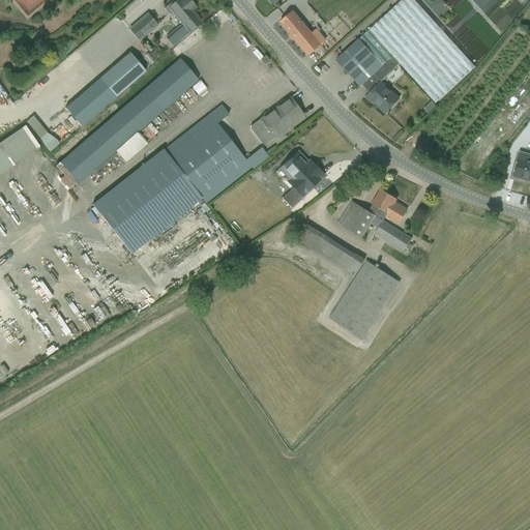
[(187,6),(189,4),(190,2),(188,0),(177,0),(175,3),(173,1),(164,8),(169,16),(172,12),(188,32),(201,22),(187,6)]
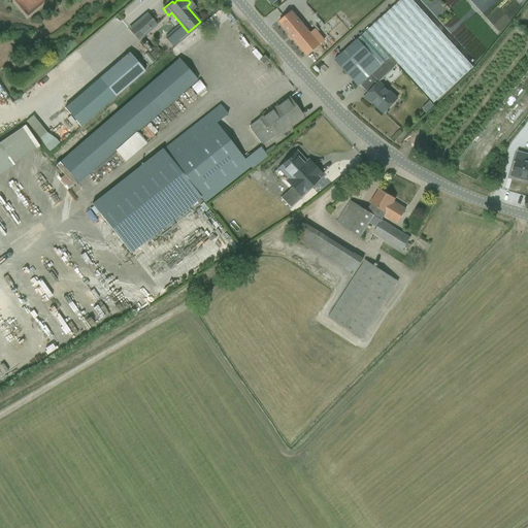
[(371,100),(385,112),(397,99),(378,81),(398,64),(433,102),(472,67),(411,0),(400,0),(335,60),(334,60),(358,87),(360,85),(368,94),(364,97),(369,102),(371,100)]
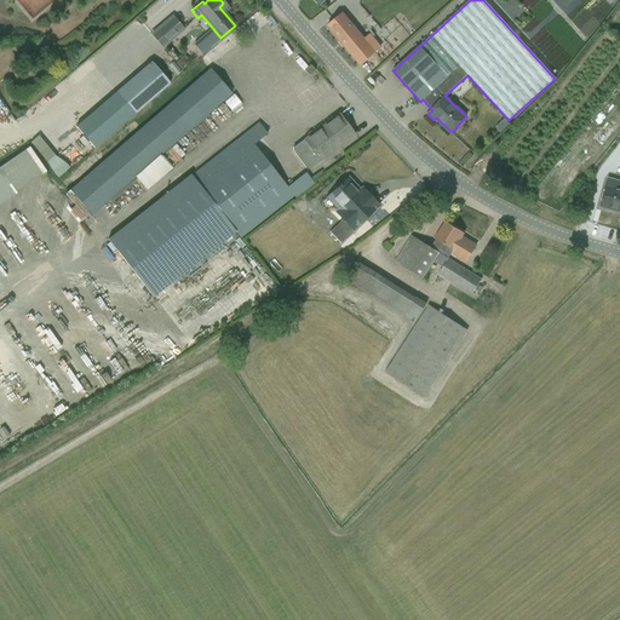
[(337,18),(327,27),(360,65),(368,57),(380,47),(374,40),(368,44),(365,39),(343,13),(337,18)]
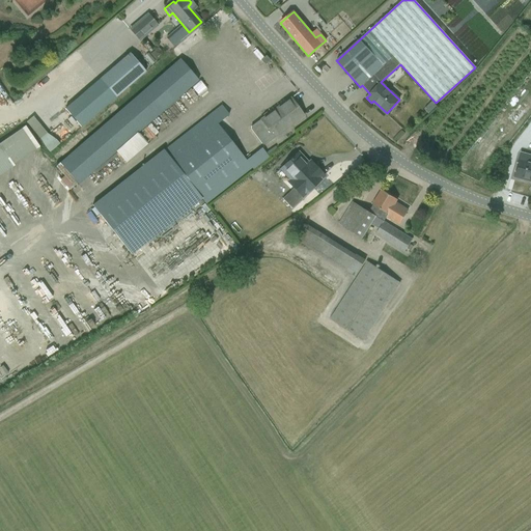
[(158,26),(147,14),(129,29),(139,43),(158,26)]
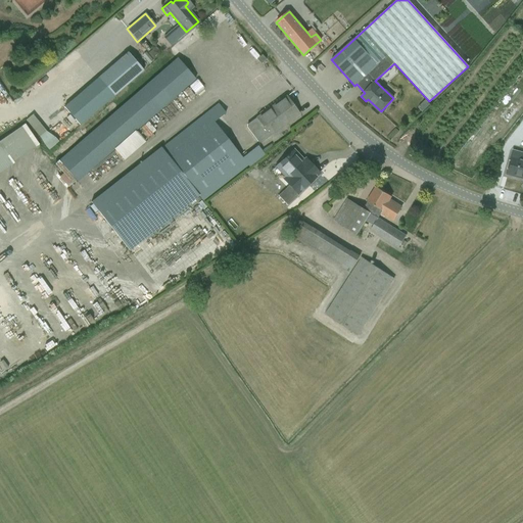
[(240,27),(231,33),(240,46),(249,40),(240,27)]
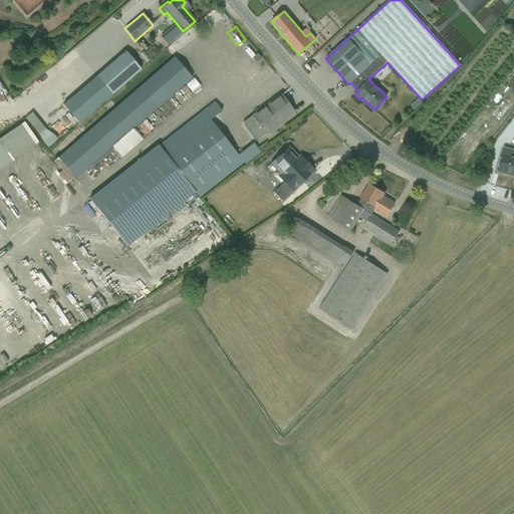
[(153,47),(147,52),(152,58),(158,53),(153,47)]
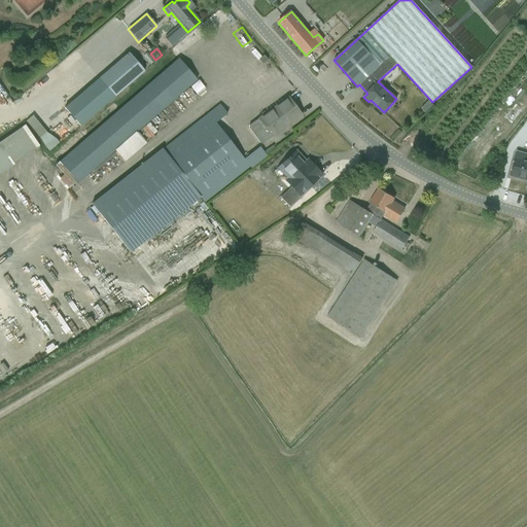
[(128,53),(98,78),(114,97),(144,71),(128,53)]
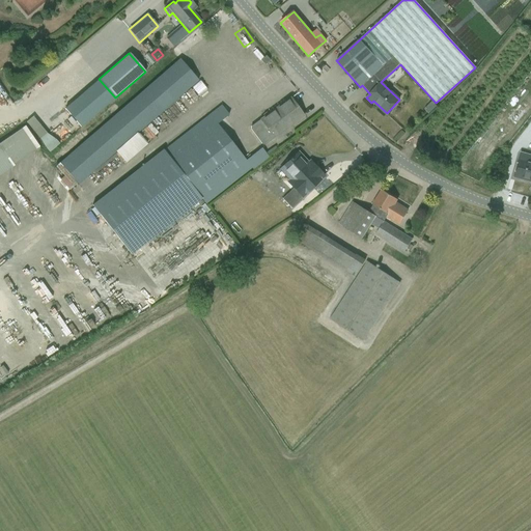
[(264,65),(270,61),(270,60),(266,56),(260,60),(264,65)]
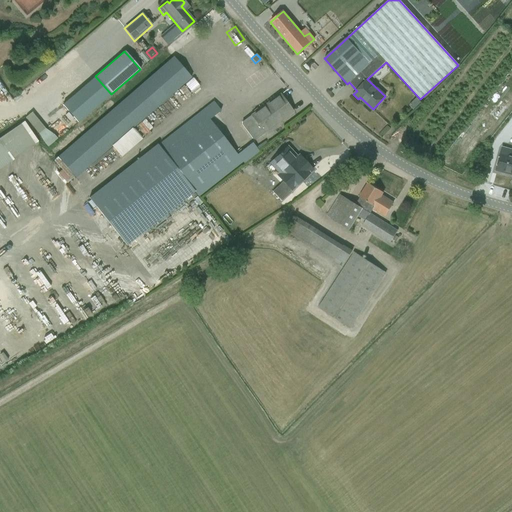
[(57,156),(57,157),(73,176),(75,178),(111,147),(132,129),(191,77),(172,57),(57,156)]
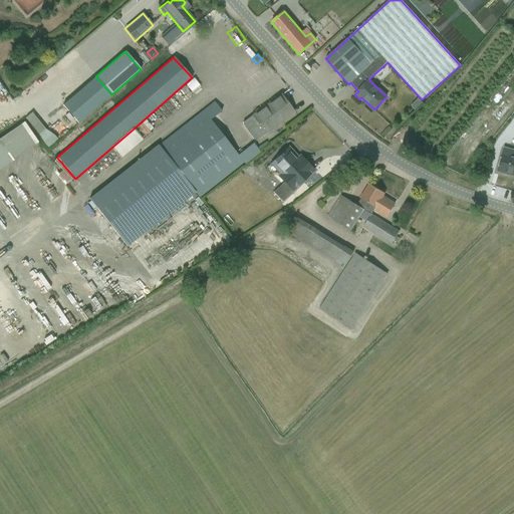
[(253,140),(256,140),(294,112),(285,100),(287,99),(284,95),(282,96),(281,94),(252,116),(242,122),(242,124),(253,140)]
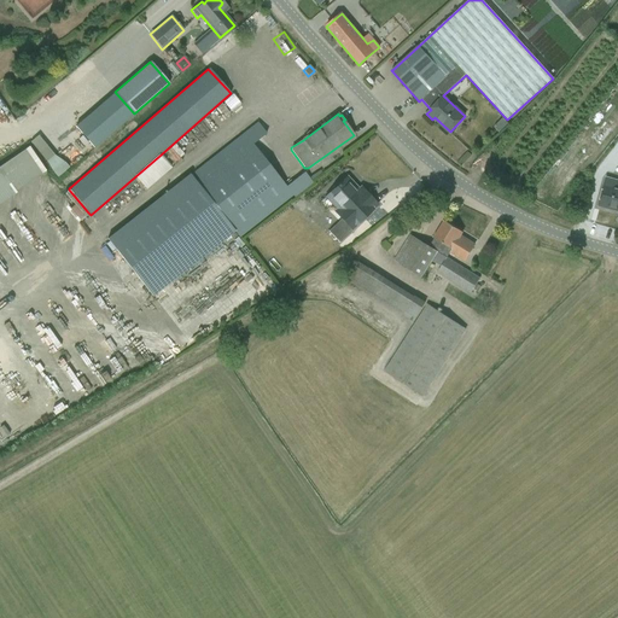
[(506,129),(513,124),(509,120),(502,124),(506,129)]
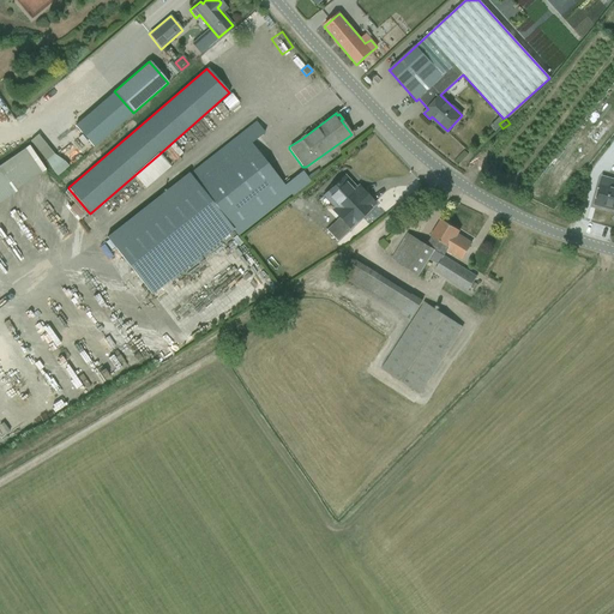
[(256,121),(246,128),(108,239),(152,295),(234,230),(238,236),(300,187),(309,180),(302,172),(294,178),(294,176),(293,178),(294,179),(284,186),(251,143),(265,133),(256,121)]
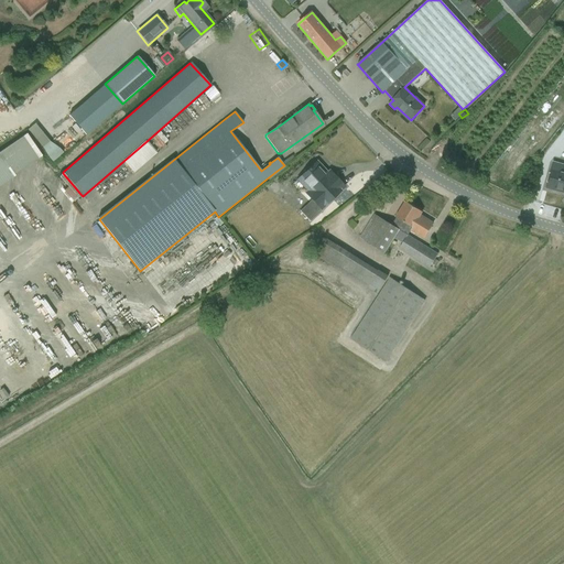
[(34,125),(29,130),(53,162),(64,153),(60,149),(49,142),(34,125)]
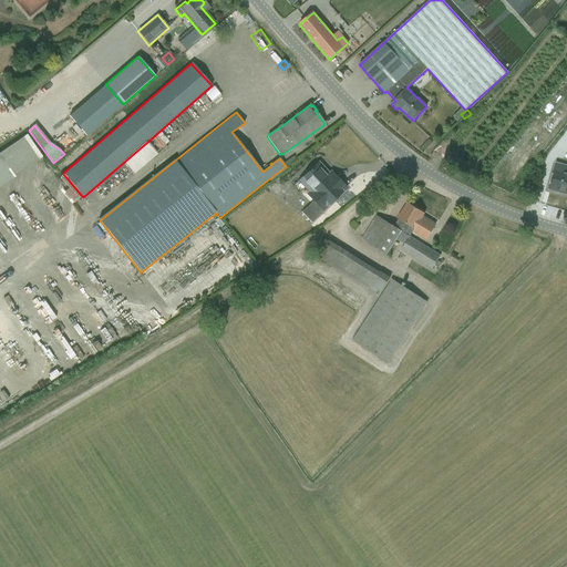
[(301,178),(311,189),(305,195),(311,202),(301,213),(310,222),(341,193),(341,192),(346,187),(337,178),(332,183),(316,165),(317,165),(317,164),(308,172),(301,178)]
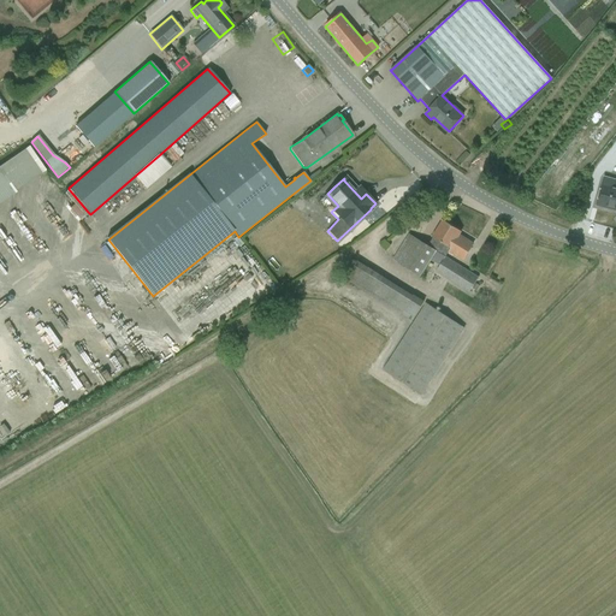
[(615,185),(602,182),(596,202),(615,208),(615,211),(615,209),(615,185)]
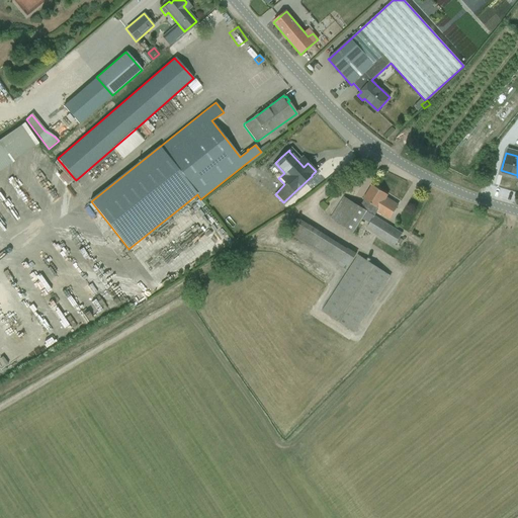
[(31,166),(37,175),(47,169),(41,160),(31,166)]
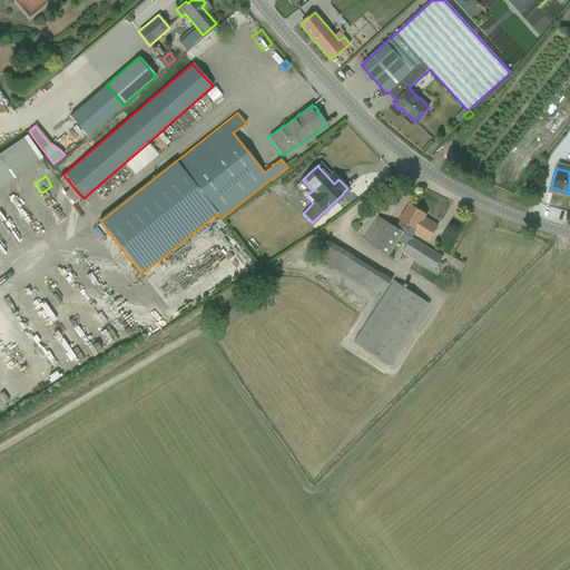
[(433,272),(436,266),(442,257),(412,238),(415,233),(429,241),(438,226),(424,218),(426,214),(410,204),(400,219),(401,219),(395,227),(379,217),(363,241),(373,246),(387,256),(399,239),(406,246),(403,252),(433,272)]
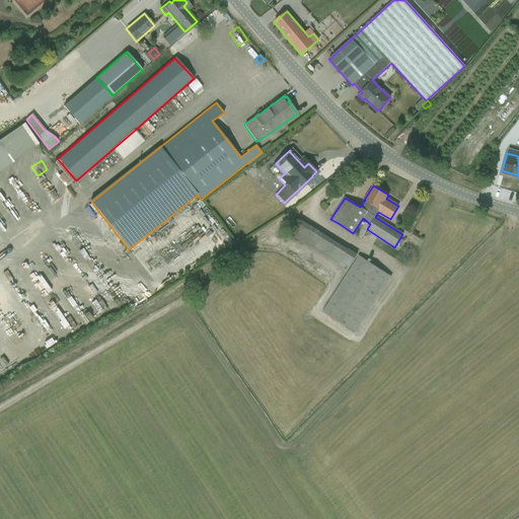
[(275,201),(269,206),(274,211),(280,206),(275,201)]
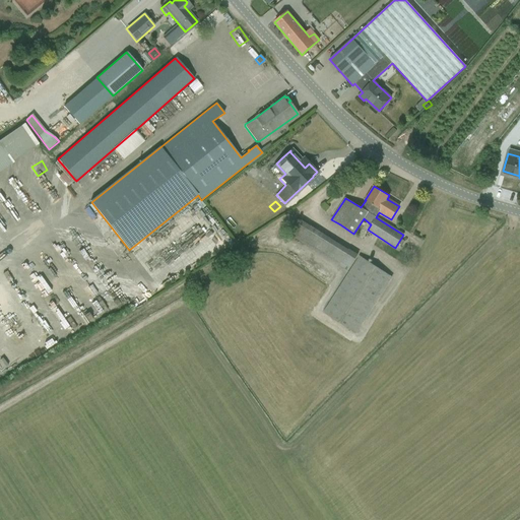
[(48,210),(41,215),(45,221),(52,217),(48,210)]
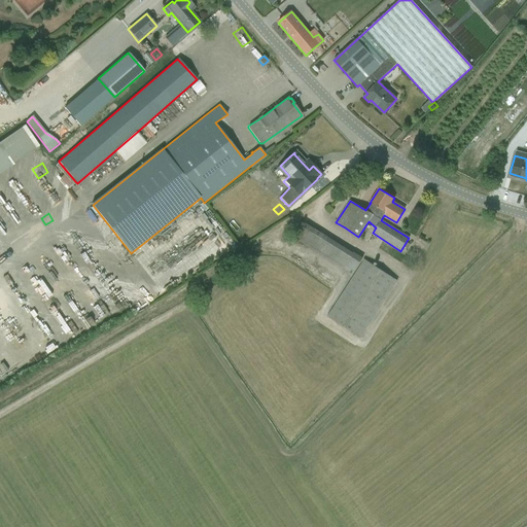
[(362,259),(314,229),(306,223),(295,239),(353,275),(362,259)]
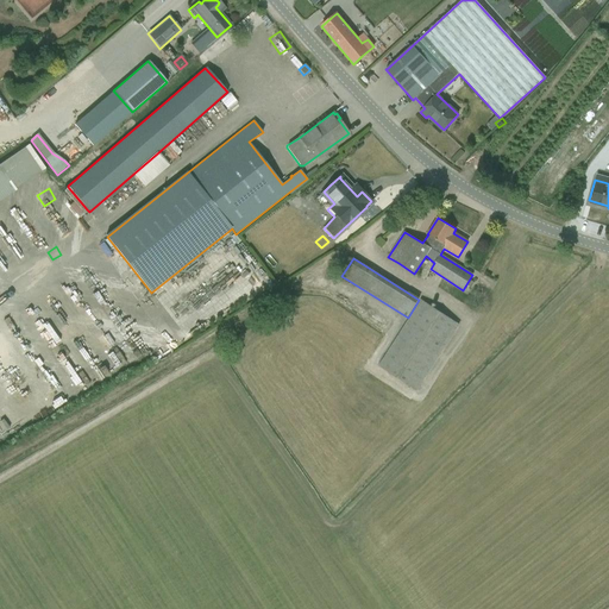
[(377,366),(416,391),(460,325),(420,299),(377,366)]
